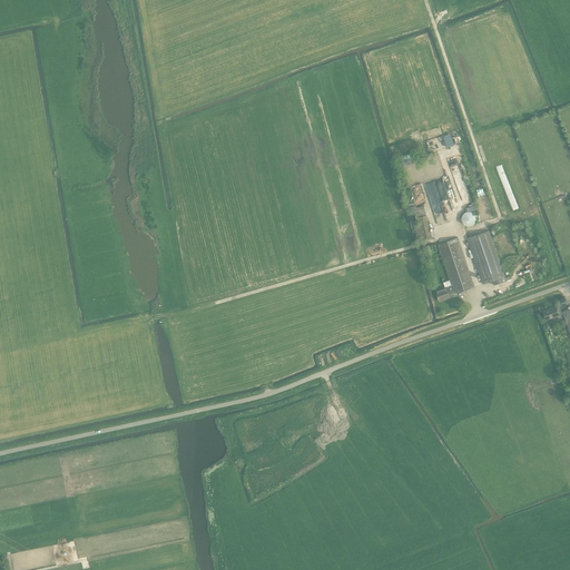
[(406,155),(401,156),(403,160),(401,160),(403,166),(412,163),(412,160),(416,158),(414,153),(408,155),(406,155)]
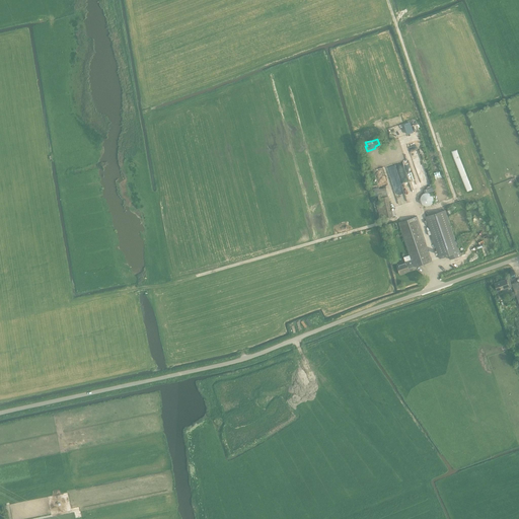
[(379,188),(373,189),(374,197),(378,196),(379,204),(376,204),(379,219),(388,217),(393,216),(386,188),(379,189),(379,188)]
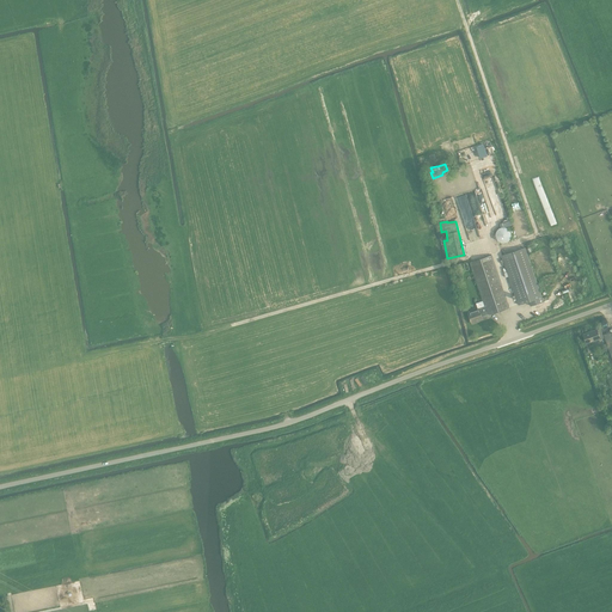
[(513,234),(514,232),(513,231),(513,230),(512,227),(512,226),(510,225),(508,225),(506,224),(503,224),(502,224),(501,225),(500,226),(499,227),(497,228),(496,231),(496,232),(496,233),(497,236),(497,237),(499,238),(500,239),(502,240),(503,240),(505,240),(507,240),(508,240),(509,239),(510,238),(512,237),(513,236),(513,234)]
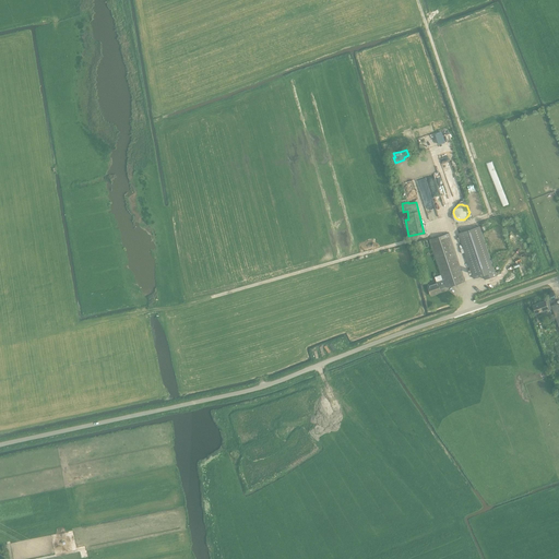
[(479,226),(459,234),(474,278),(484,275),(485,280),(497,275),(479,226)]
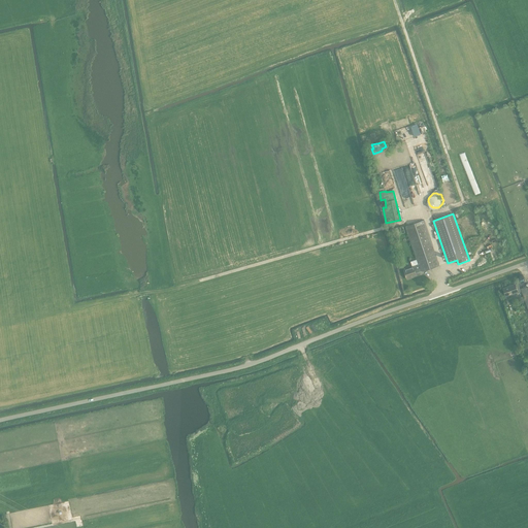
[(421,272),(439,266),(424,221),(405,227),(419,264),(411,266),(413,267),(404,270),(407,278),(417,275),(416,273),(421,271),(421,272)]
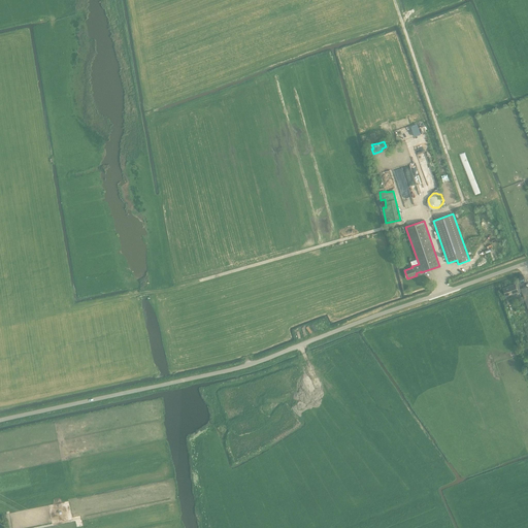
[(506,296),(518,292),(521,291),(518,284),(516,285),(515,285),(503,289),(506,296)]
